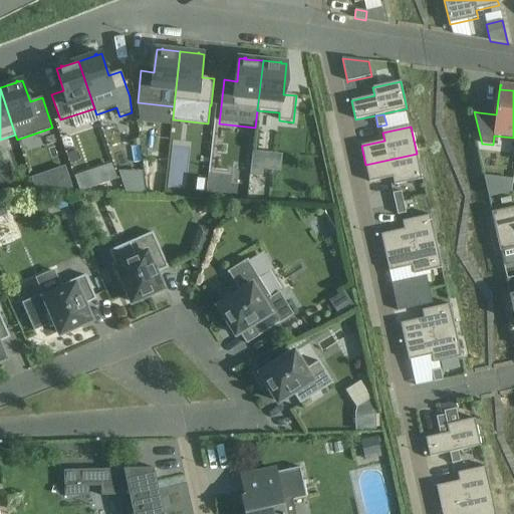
[(253,152),(251,176),(263,177),(265,153),(253,152)]
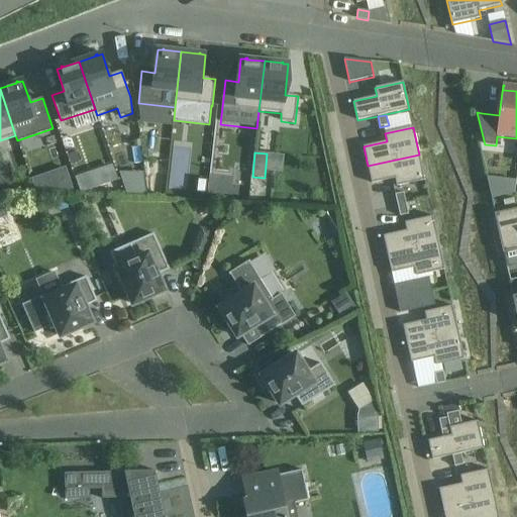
[(397,187),(425,181),(419,154),(368,166),(372,184),(395,179),(397,187)]
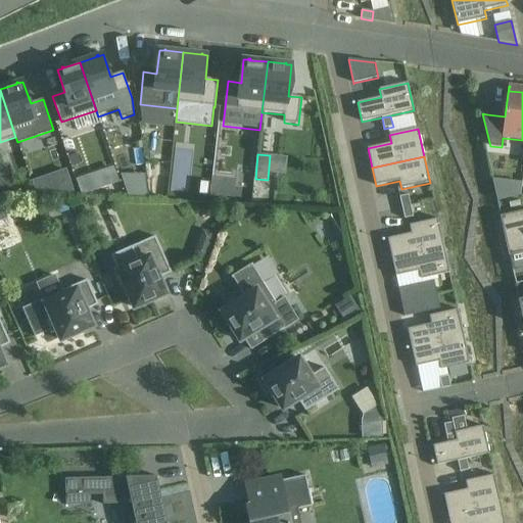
[(66,170),(53,174),(59,193),(75,194),(66,170)]
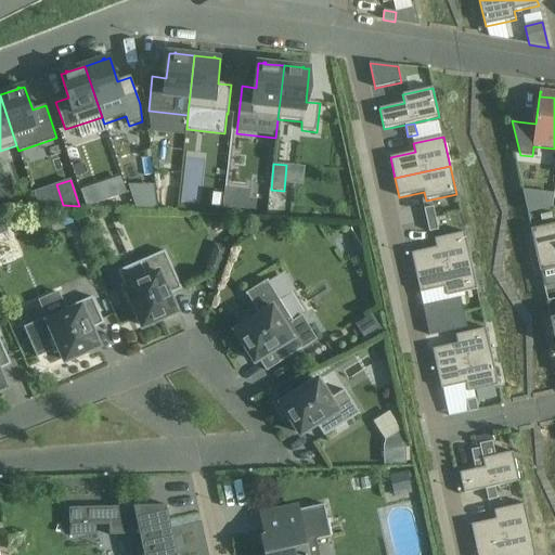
[(146,190),(129,189),(137,211),(158,211),(155,189),(146,190)]
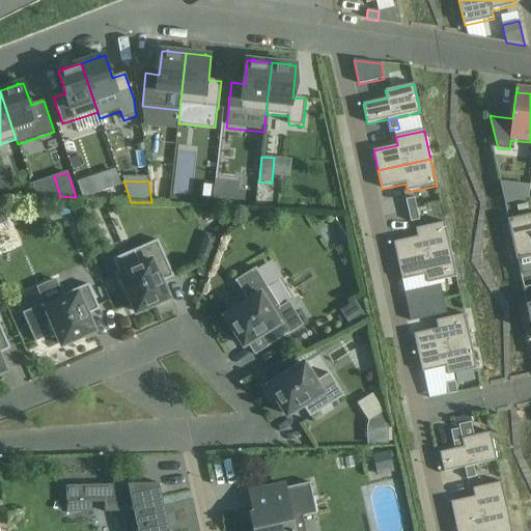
[(14,182),(0,185),(0,192),(17,193),(14,182)]
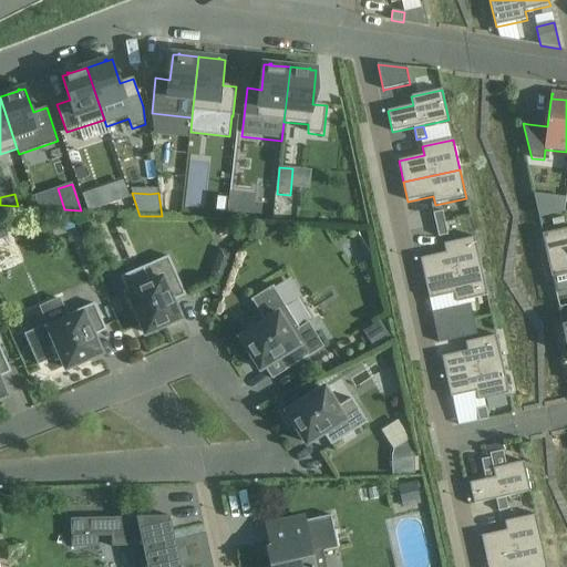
[(126,195),(111,200),(114,210),(129,205),(126,195)]
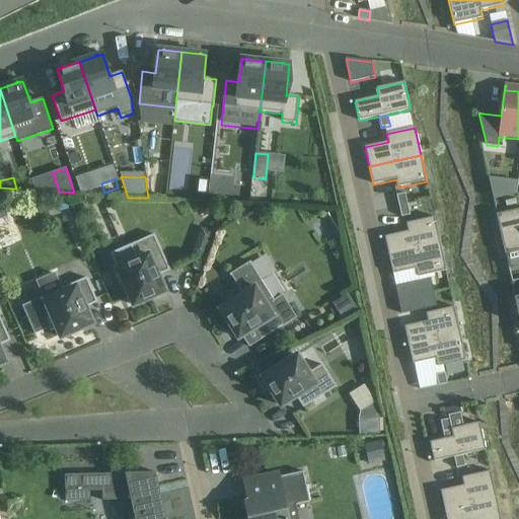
[(506,179),(505,197),(517,194),(518,180),(506,179)]
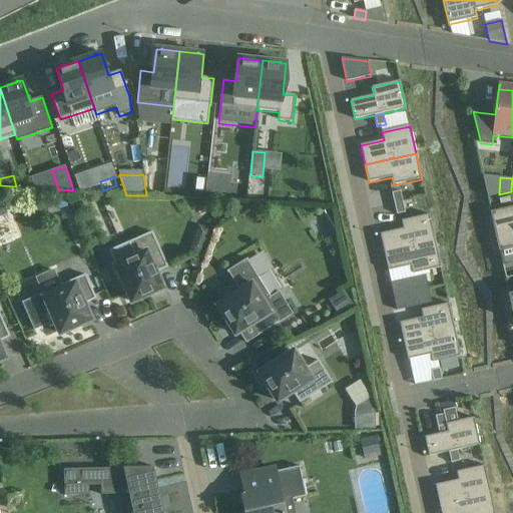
[(392,193),(395,204),(403,202),(401,191),(392,193)]
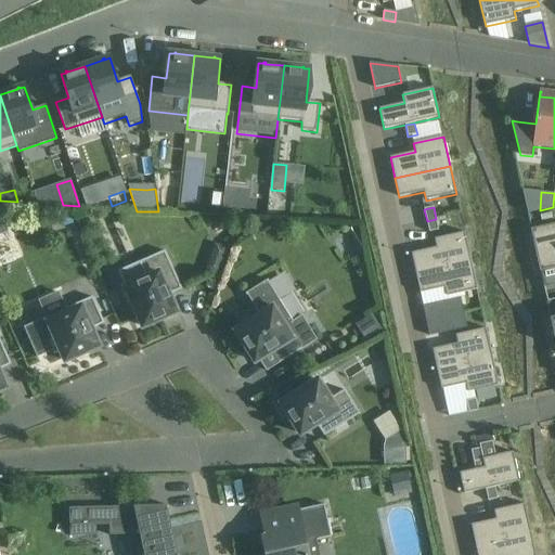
[(427,221),(429,233),(438,231),(436,219),(427,221)]
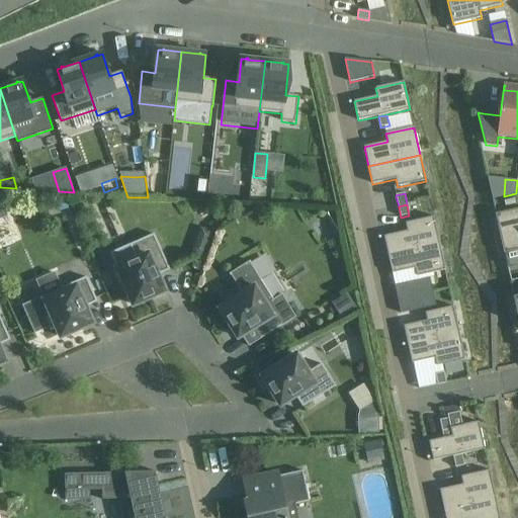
[(517,208),(495,214),(504,253),(517,250),(517,208)]
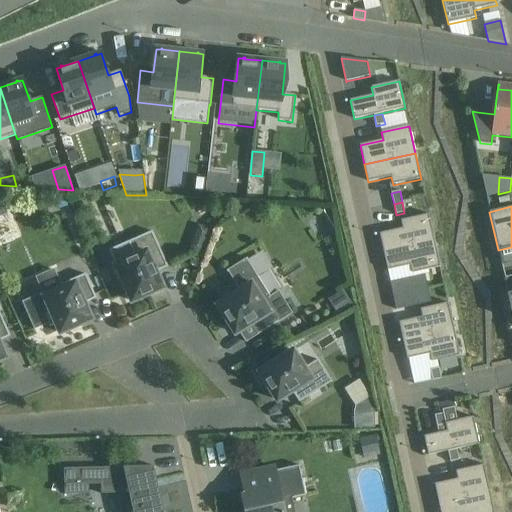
[(429,215),(401,221),(403,229),(380,234),(384,252),(434,241),(429,215)]
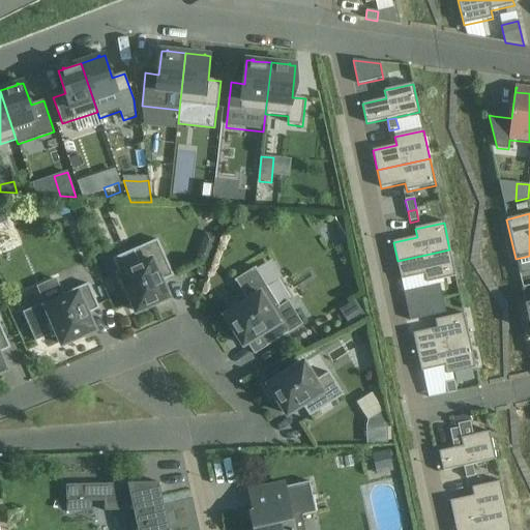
[(173,276),(157,240),(133,252),(140,266),(120,275),(137,313),(169,299),(162,282),(173,276)]
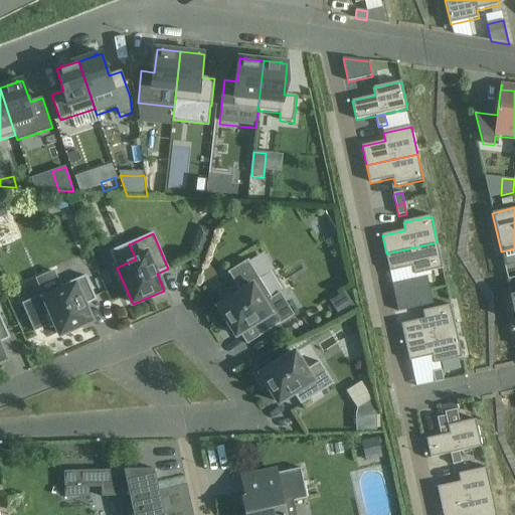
[(192,252),(202,256),(207,239),(198,235),(192,252)]
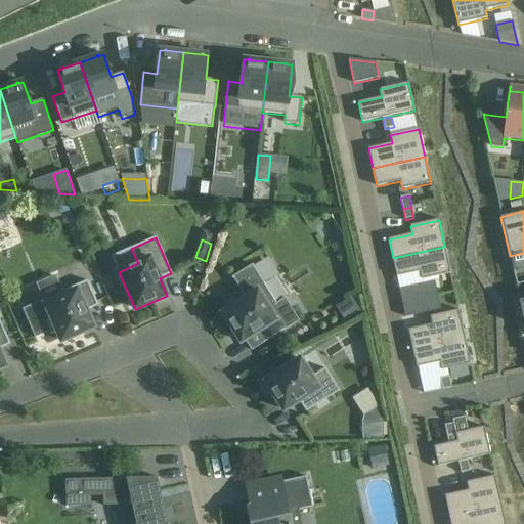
[(422,280),(450,274),(444,247),(393,258),(397,277),(421,272),(422,280)]
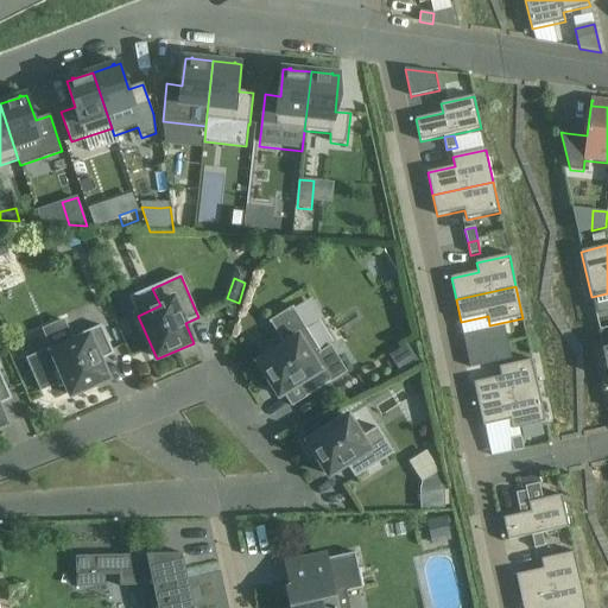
[(279,397),(284,394),(291,407),(347,373),(330,347),(322,353),(292,308),(271,322),(283,341),(261,354),(265,359),(258,363),(260,366),(258,367),(266,380),(268,379),(279,397)]
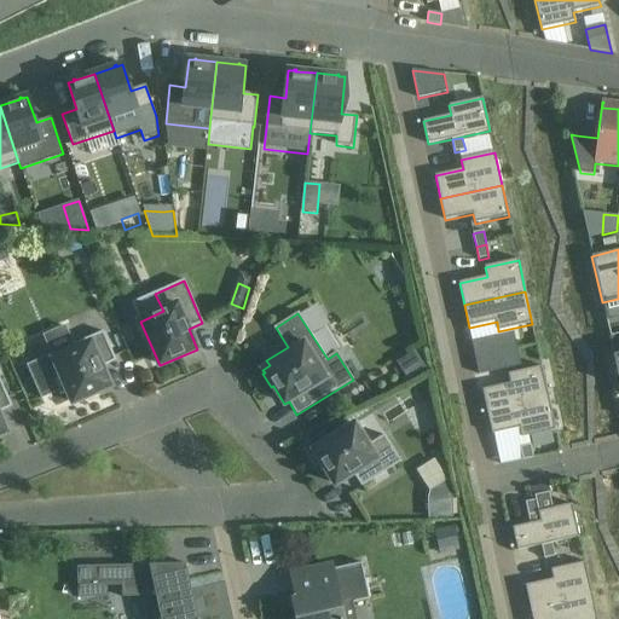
[(103,333),(27,366),(41,399),(67,388),(73,404),(111,387),(102,368),(116,362),(103,333)]
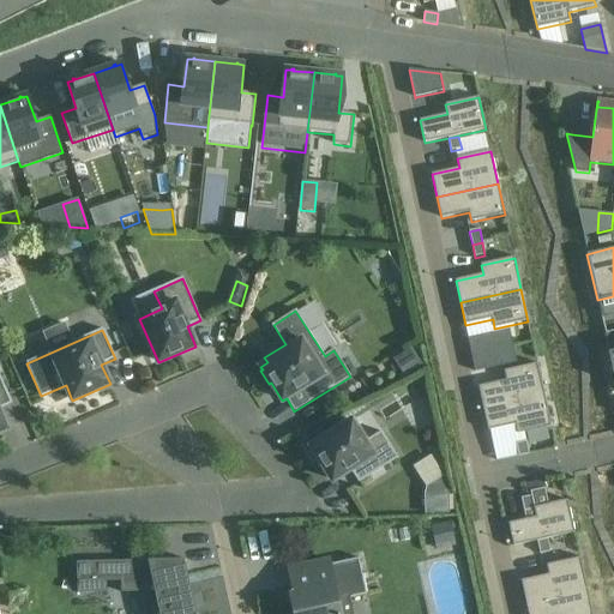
[(471,356),(500,349),(497,333),(468,339),(471,356)]
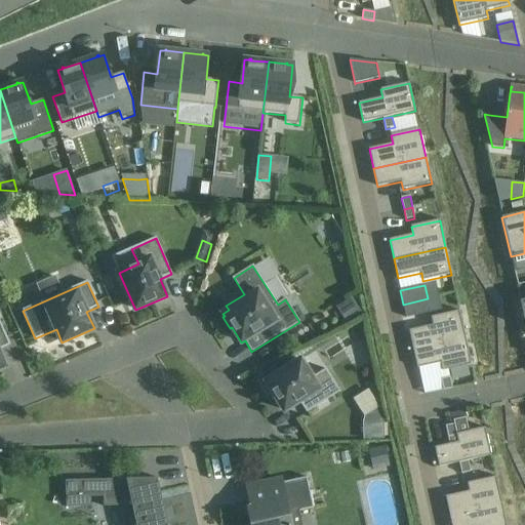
[(428,298),(403,305),(406,318),(431,313),(428,298)]
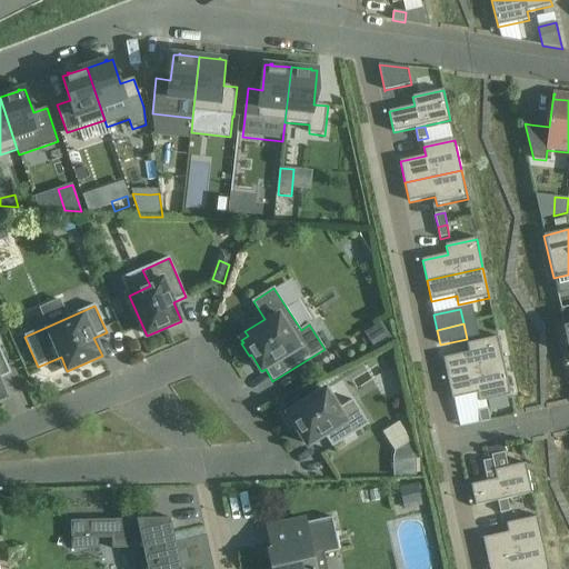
[(383,325),(366,335),(375,349),(392,339),(383,325)]
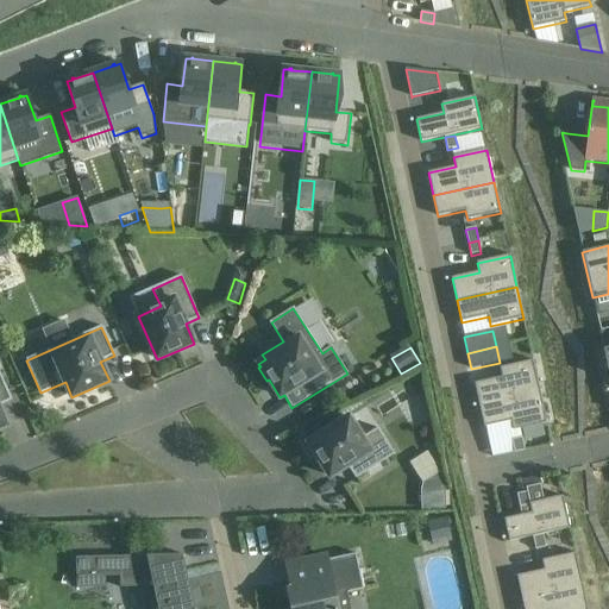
[(540,393),(533,360),(500,368),(502,377),(475,384),(479,406),(540,393)]
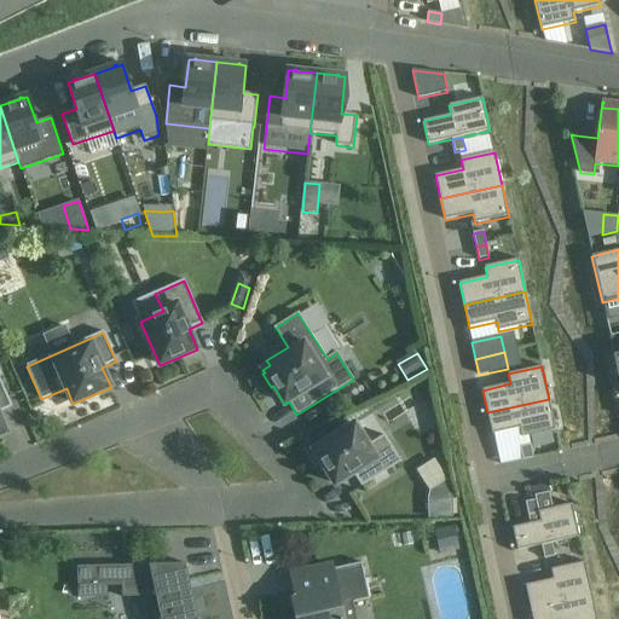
[(0,412),(12,408),(0,380),(0,435),(7,433),(0,417),(0,412)]
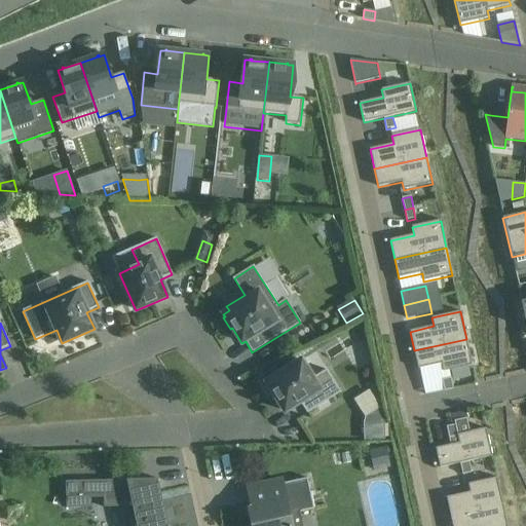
[(444,372),(473,366),(466,339),(414,350),(418,369),(442,364),(444,372)]
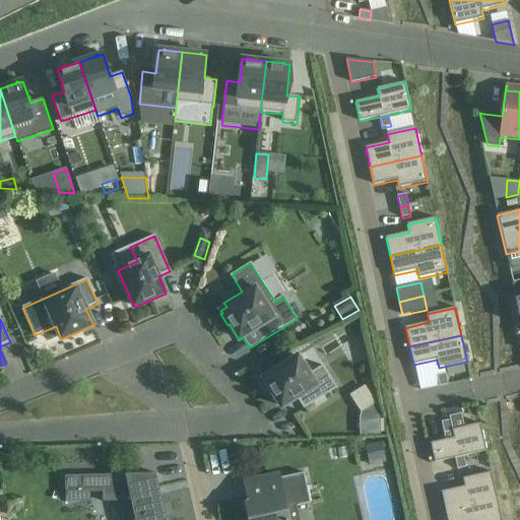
[(309,375),(298,356),(263,378),(281,407),(297,398),(304,409),(336,388),(323,366),(309,375)]
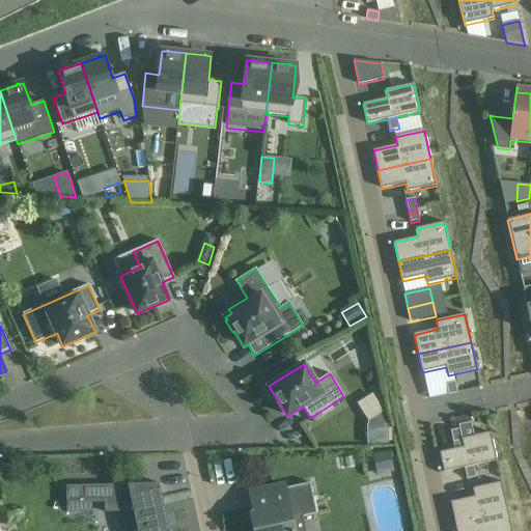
[(455,382),(446,384),(448,395),(457,393),(455,382)]
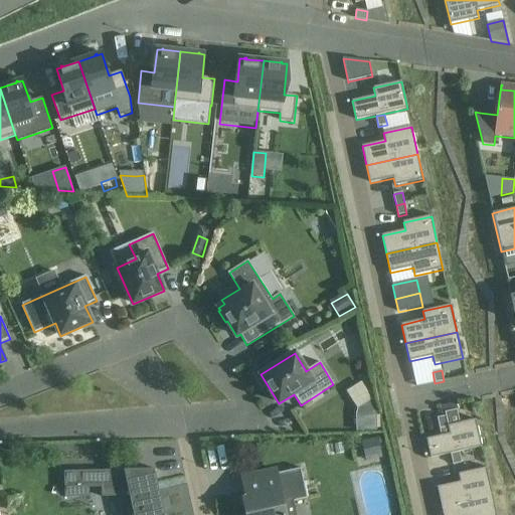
[(352,406),(368,401),(361,382),(346,388),(352,406)]
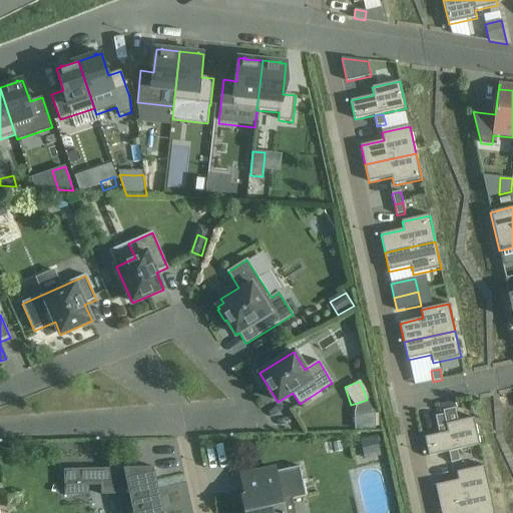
[(454,402),(439,406),(440,412),(456,408),(454,402)]
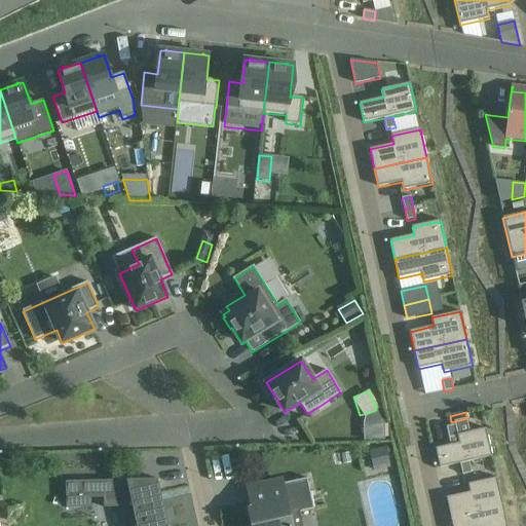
[(384,423),(371,423),(371,441),(385,441),(384,423)]
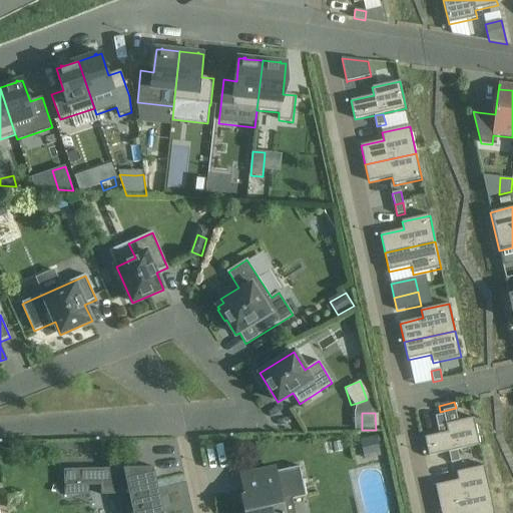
[(444,415),(436,417),(438,427),(446,426),(444,415)]
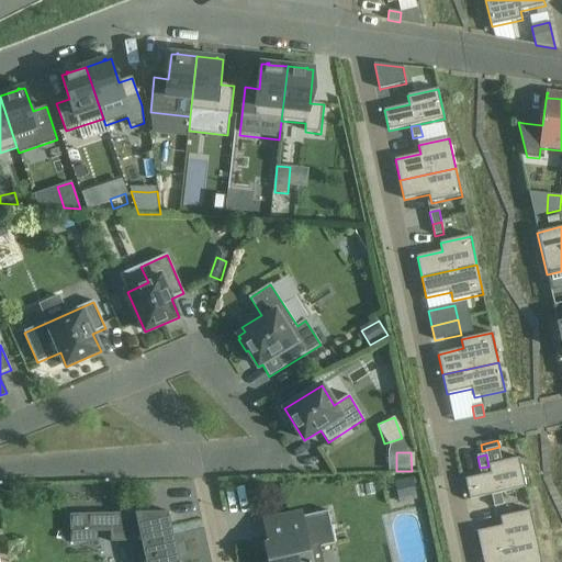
[(519,458),(489,465),(489,467),(491,474),(465,480),(470,501),(492,495),(501,494),(526,489),(519,458)]
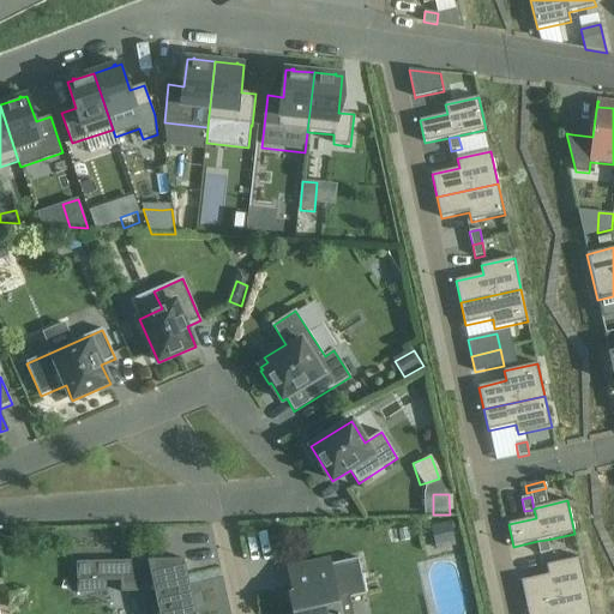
[(547,540),(537,542),(540,554),(551,553),(547,540)]
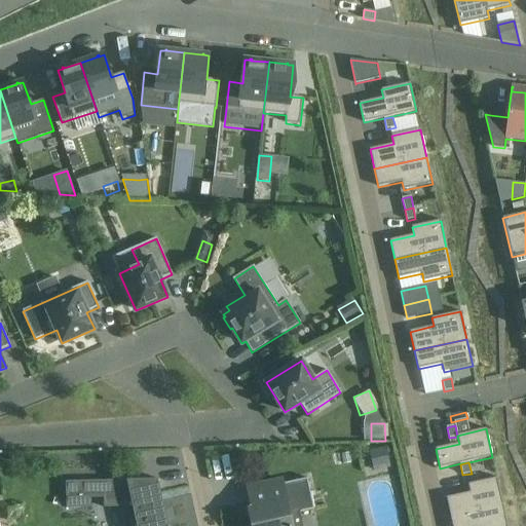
[(503,505),(497,478),(468,484),(471,492),(447,497),(451,517),(503,505)]
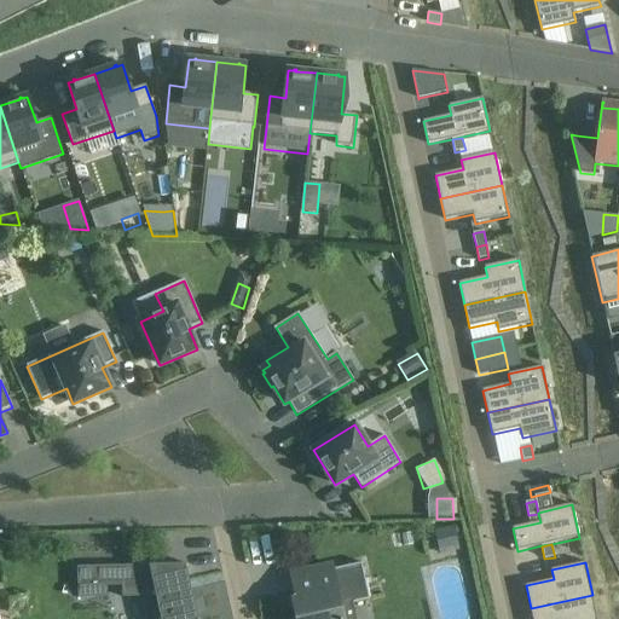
[(370,600),(362,563),(333,570),(333,566),(291,576),(296,601),(293,601),(296,618),(343,618),(341,606),(370,600)]
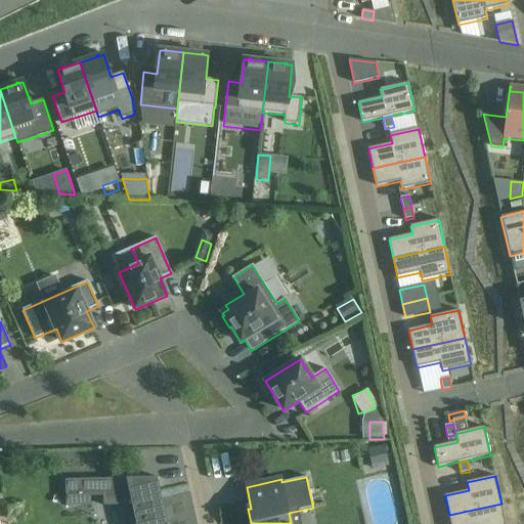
[(167,523),(158,478),(66,480),(66,507),(91,507),(91,496),(103,496),(103,506),(120,506),(123,523),(167,523)]
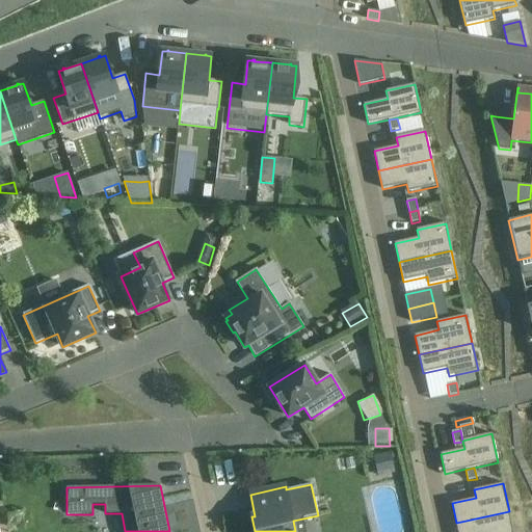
[(513,531),(509,511),(456,523),(457,531),(513,531)]
